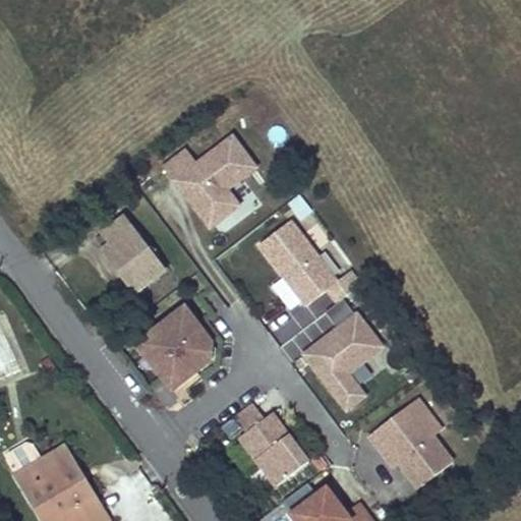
[(210,229),(244,204),(231,187),(261,165),(234,130),(196,158),(186,145),(161,164),(210,229)]
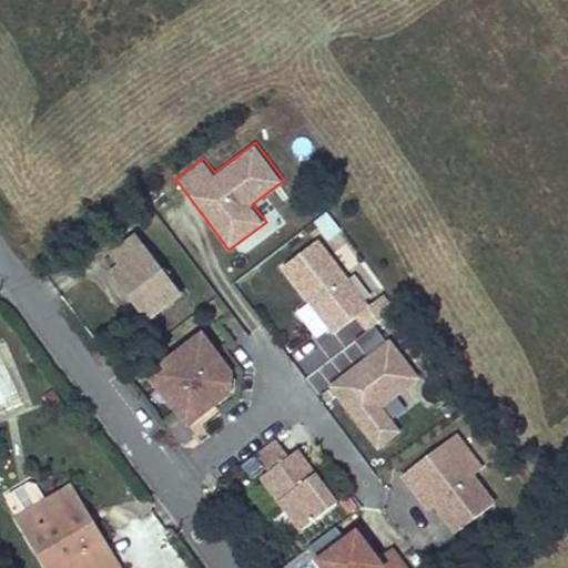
[(138,239),(112,255),(121,266),(128,275),(120,279),(149,318),(180,295),(138,239)]
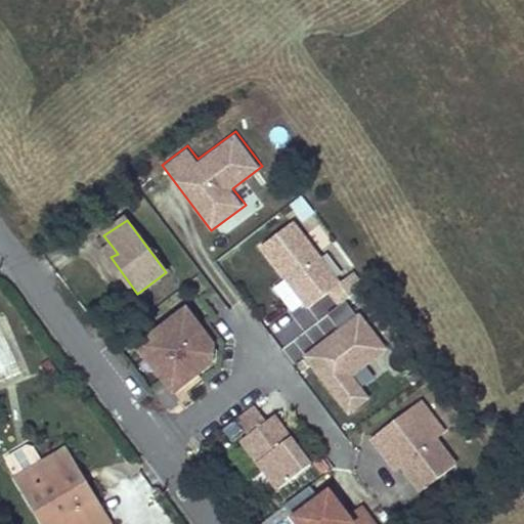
[(331,291),(341,304),(346,300),(363,286),(353,272),(340,282),(293,222),(262,246),(310,307),(331,291)]
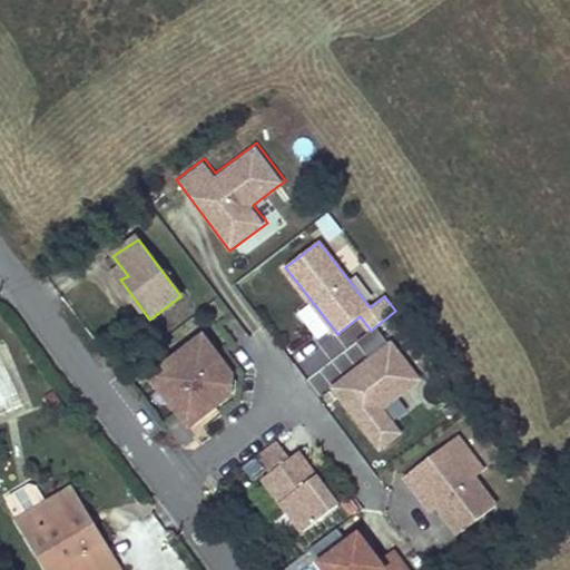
[(121,267),(115,272),(120,279),(128,276),(121,267)]
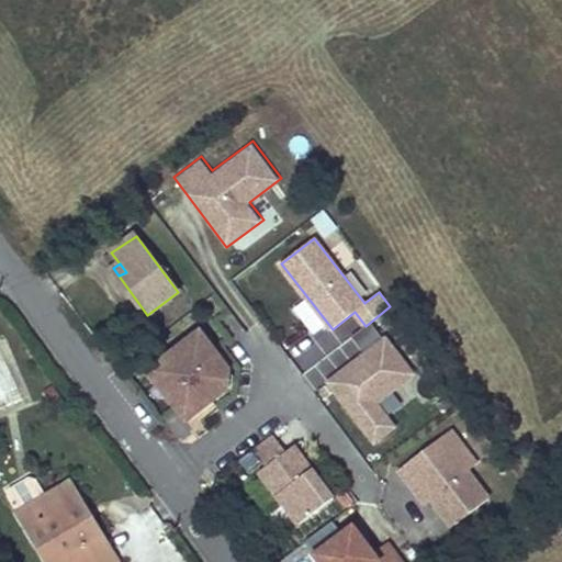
[(366,353),(328,382),(375,442),(396,427),(378,403),(395,389),(382,372),(402,358),(386,338),(385,339),(371,322),(352,336),(366,353)]
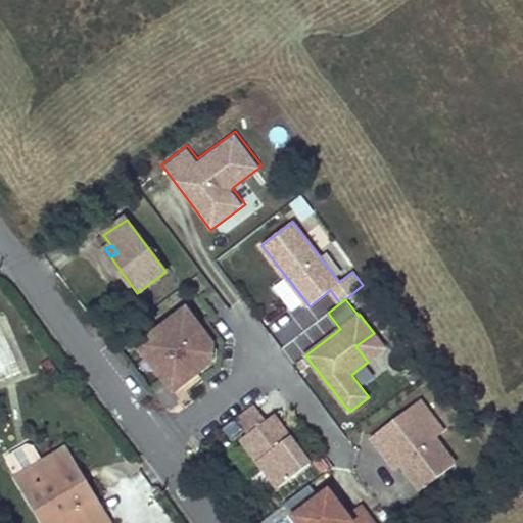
[(176,392),(226,349),(184,301),(135,344),(176,392)]
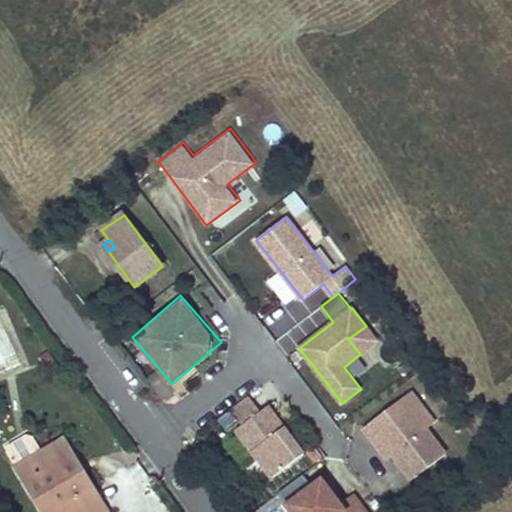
[(366,326),(348,339),(360,354),(378,341),(366,326)]
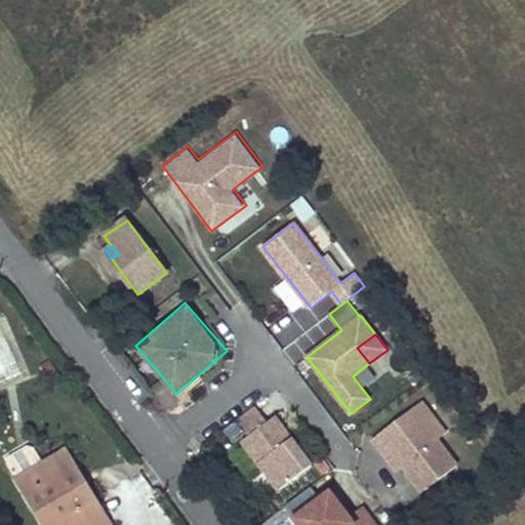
[(0,352),(0,382),(11,378),(0,352)]
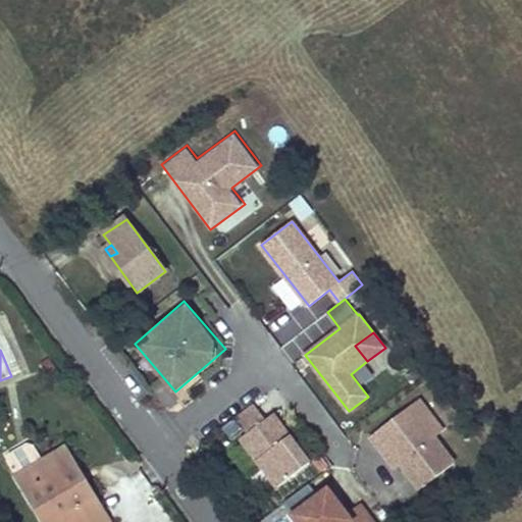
[(420,400),(412,406),(436,437),(445,431),(420,400)]
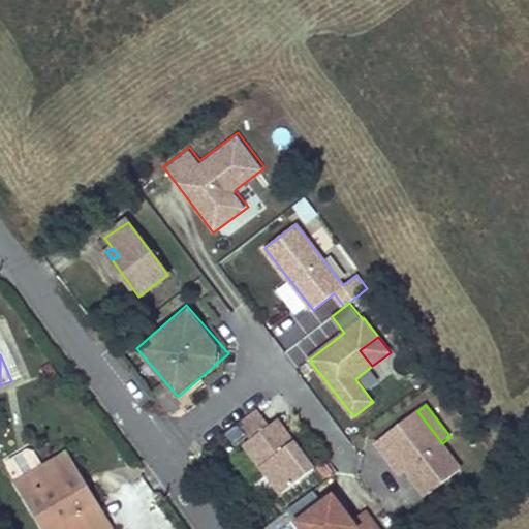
[(244,445),(281,495),(314,469),(277,419),(270,426),(256,408),(238,423),(250,440),(244,445)]
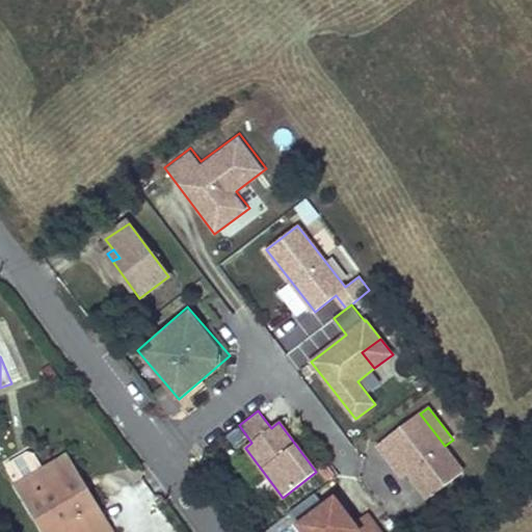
[(420,414),(379,445),(391,460),(396,456),(409,474),(429,500),(464,473),(445,446),(420,414)]
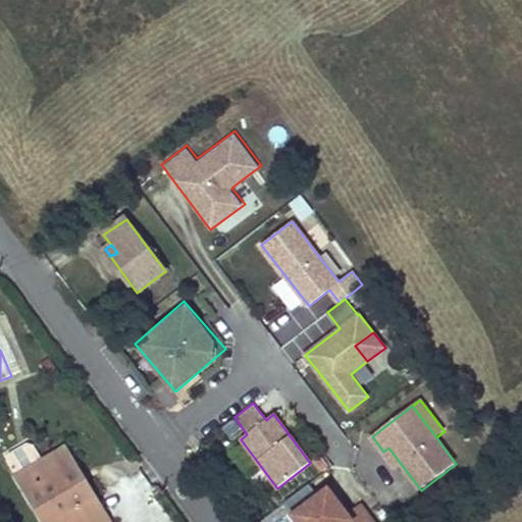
[(383,452),(397,469),(402,465),(388,448),(383,452)]
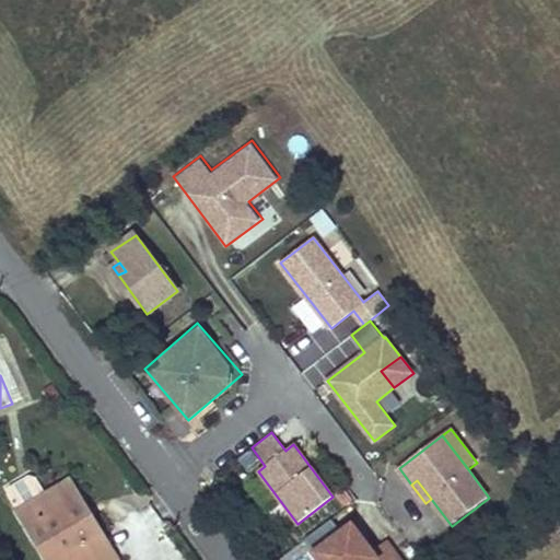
[(67,482),(18,512),(47,559),(114,559),(100,535),(94,537),(76,509),(81,505),(67,482)]
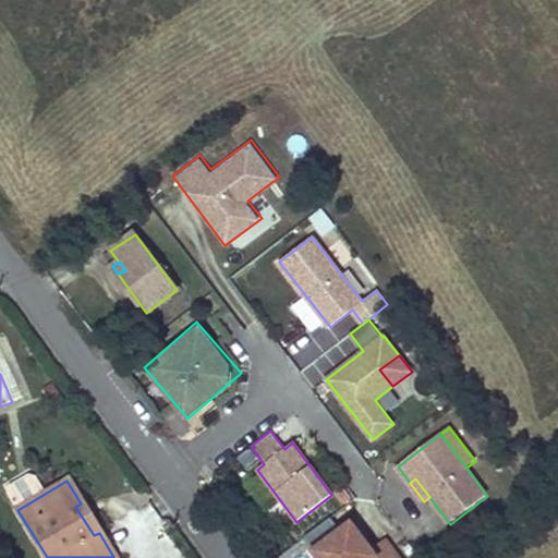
[(351,523),(313,553),(317,557),(399,557),(386,540),(372,550),(368,553),(360,542),(363,538),(351,523)]
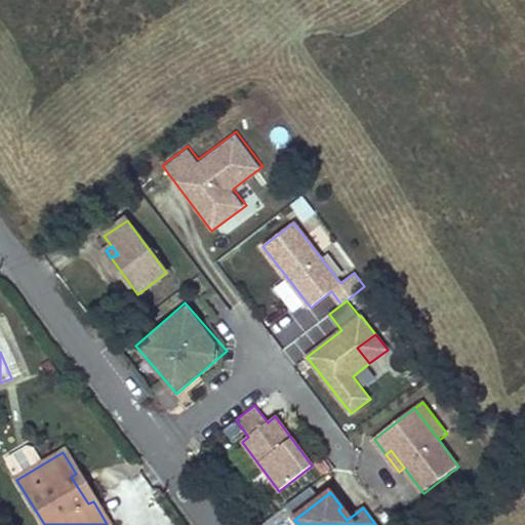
[(338,510),(347,520),(350,518),(341,507),(338,510)]
